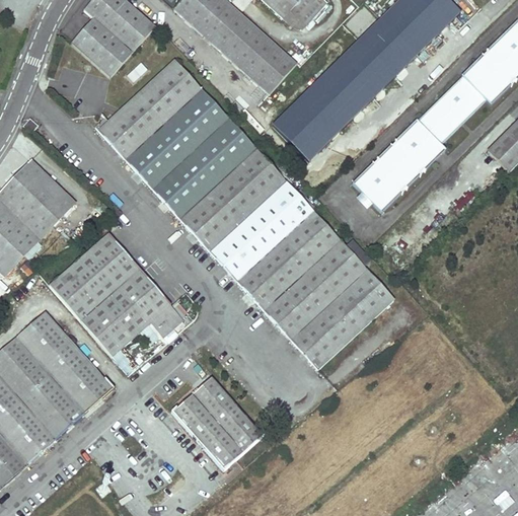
[(94,16),(71,42),(111,76),(156,25),(127,0),(92,0),(85,8),(94,16)]
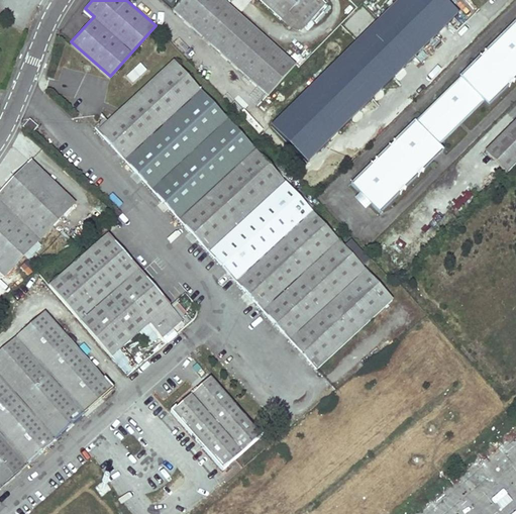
[(269,93),(296,63),(225,0),(181,0),(174,8),(269,93)]
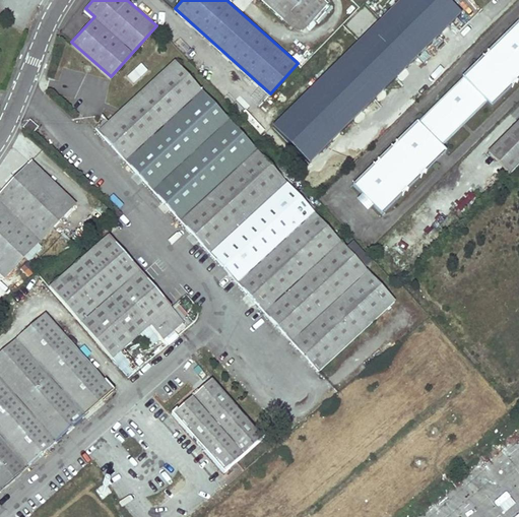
[(300,19),(307,26),(328,3),(324,0),(264,0),(285,18),(292,11),(300,19)]
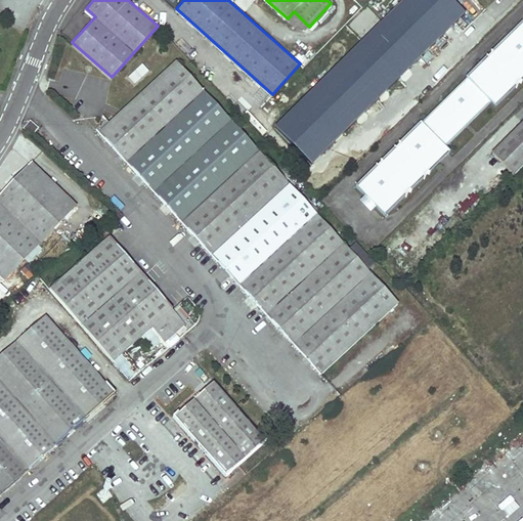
[(466,14),(451,0),(407,0),(279,122),(314,159),(466,14)]
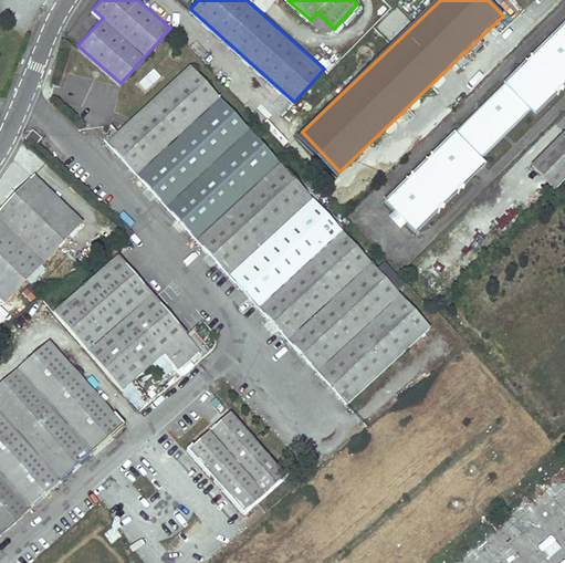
[(320,28),(326,21),(317,12),(311,20),(320,28)]
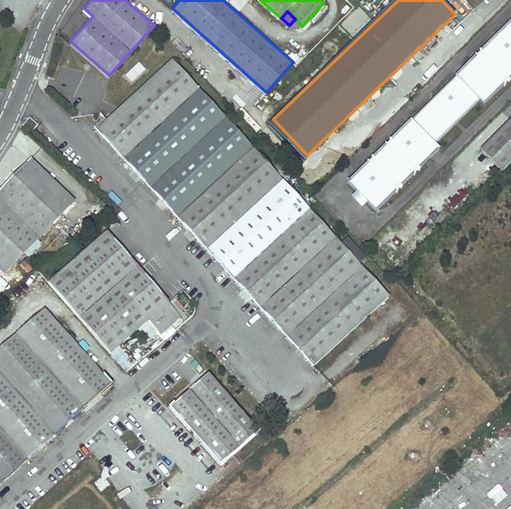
[(349,180),(357,189),(352,195),(363,205),(368,201),(377,209),(440,147),(436,142),(480,99),(485,103),(510,76),(510,18),(456,74),(457,74),(412,118),(349,180)]
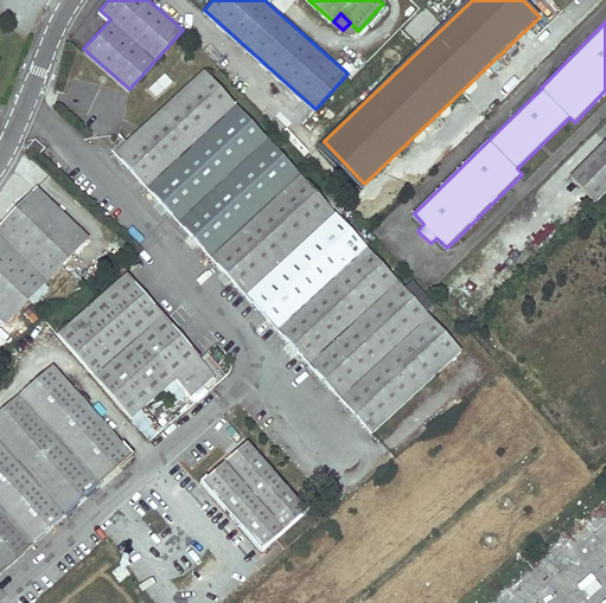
[(187,52),(168,69),(177,77),(195,61),(187,52)]
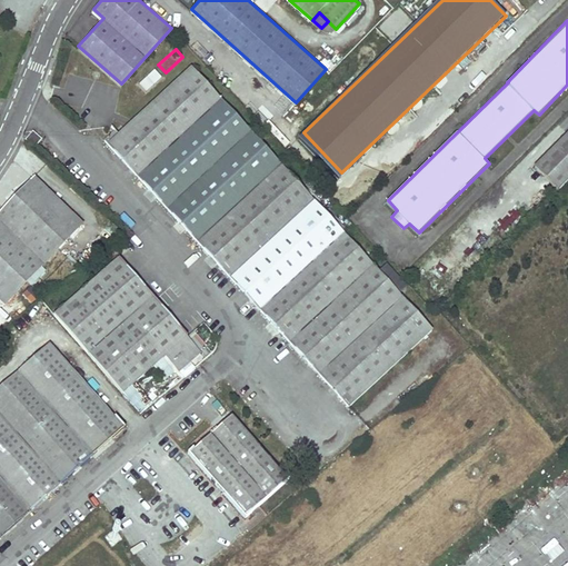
[(115,128),(105,137),(349,404),(431,328),(191,66),(145,109),(137,100),(111,123),(115,128)]
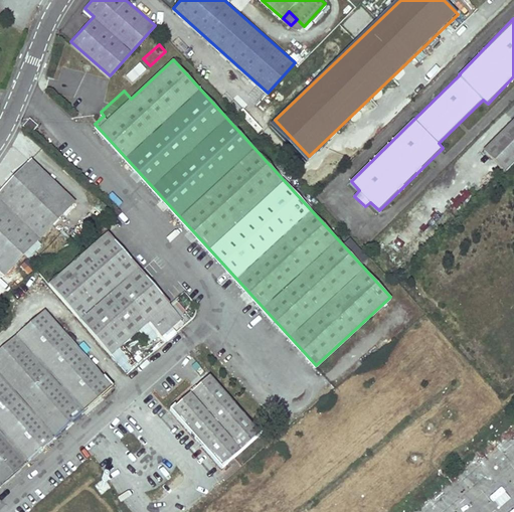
[(30,117),(24,125),(31,131),(38,124),(30,117)]
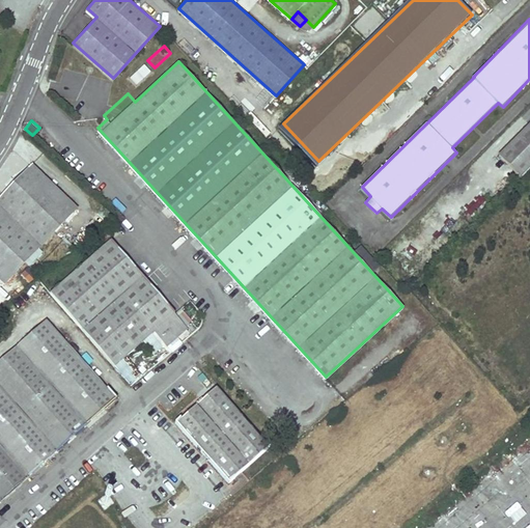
[(529,121),(499,154),(521,175),(529,166),(529,121)]
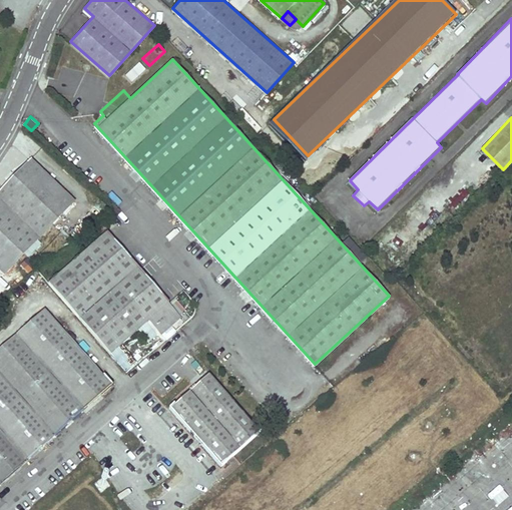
[(30,157),(0,188),(0,266),(5,272),(75,199),(30,157)]
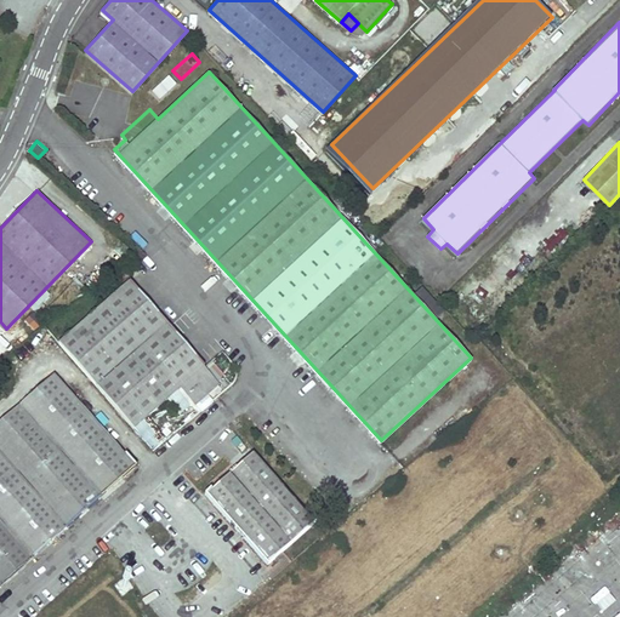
[(130,279),(60,340),(135,426),(181,384),(197,401),(220,382),(130,279)]
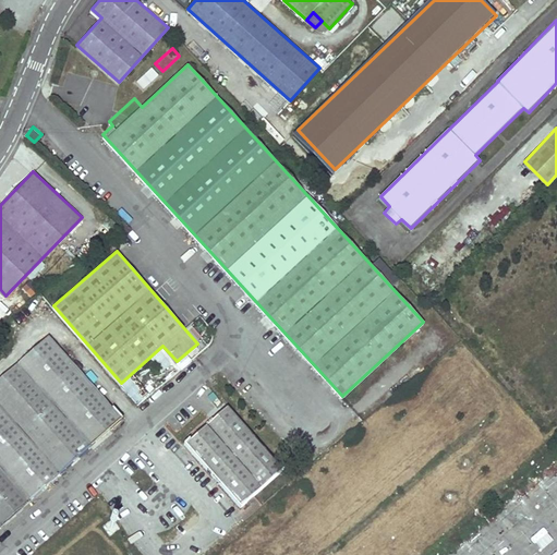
[(0,378),(0,526),(122,418),(49,336),(0,378)]
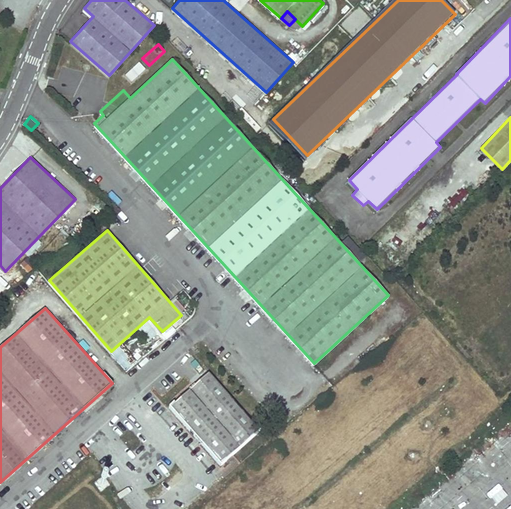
[(126,369),(138,360),(129,349),(117,358),(126,369)]
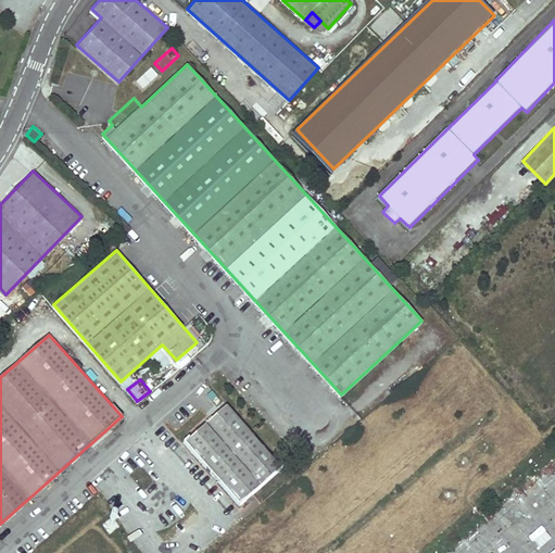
[(281,465),(227,403),(186,439),(239,501),(281,465)]
